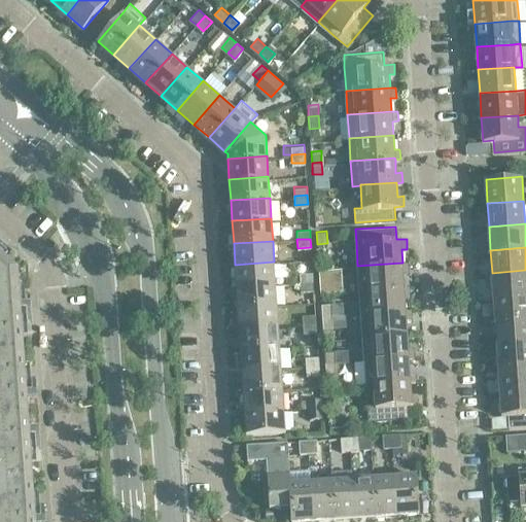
[(0,274),(19,266),(0,249),(0,274)]
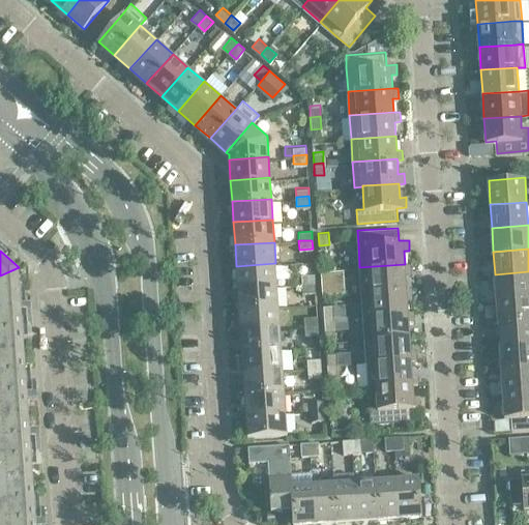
[(237,288),(276,285),(275,263),(236,266),(237,288)]
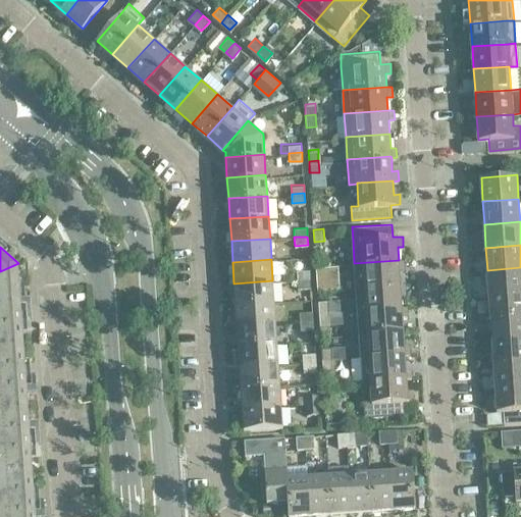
[(400,283),(399,270),(405,269),(404,259),(399,260),(354,263),(356,287),(400,283)]
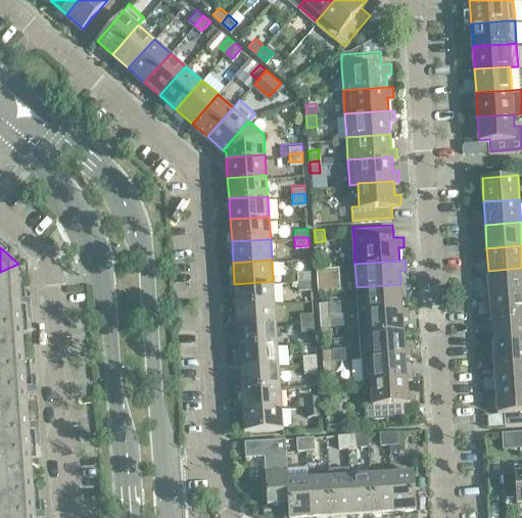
[(0,350),(25,349),(22,319),(18,264),(0,272),(0,350)]
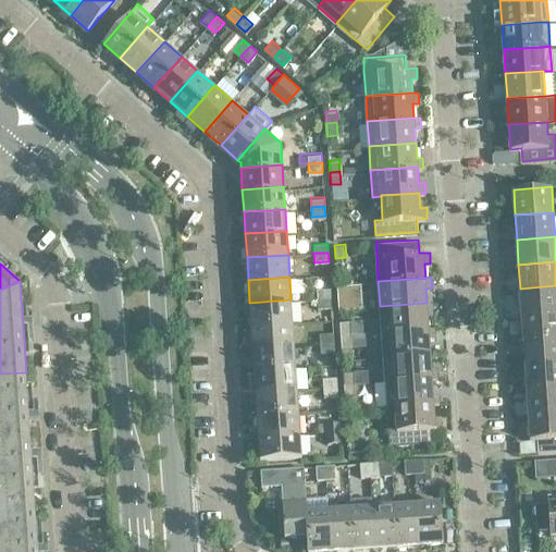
[(338,297),(349,296),(348,283),(337,284),(338,297)]
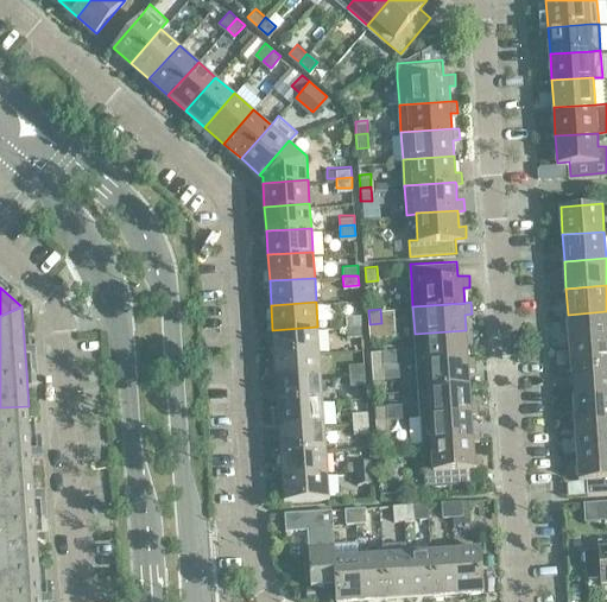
[(569,341),(606,338),(606,311),(568,315),(569,341)]
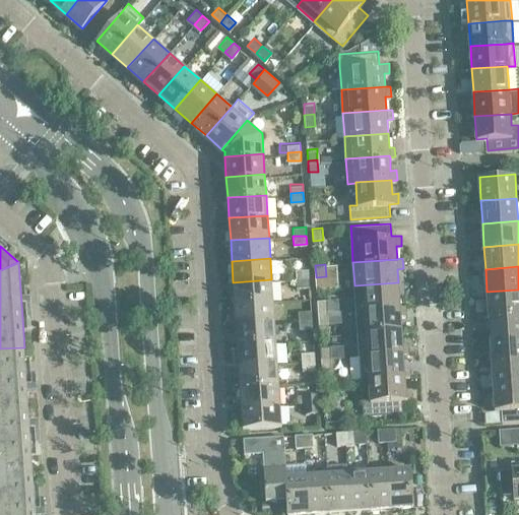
[(309,268),(296,269),(297,277),(309,276),(309,268)]
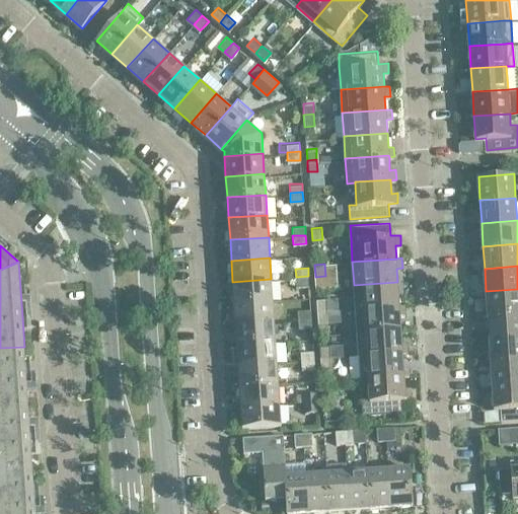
[(296,286),(309,285),(308,276),(296,277),(296,286)]
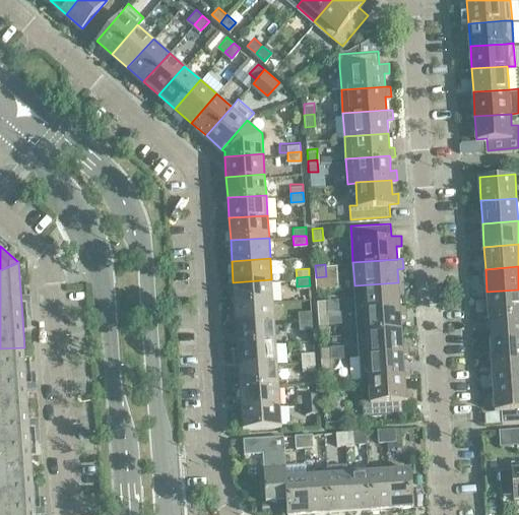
[(233,282),(235,303),(273,300),(271,279),(233,282)]
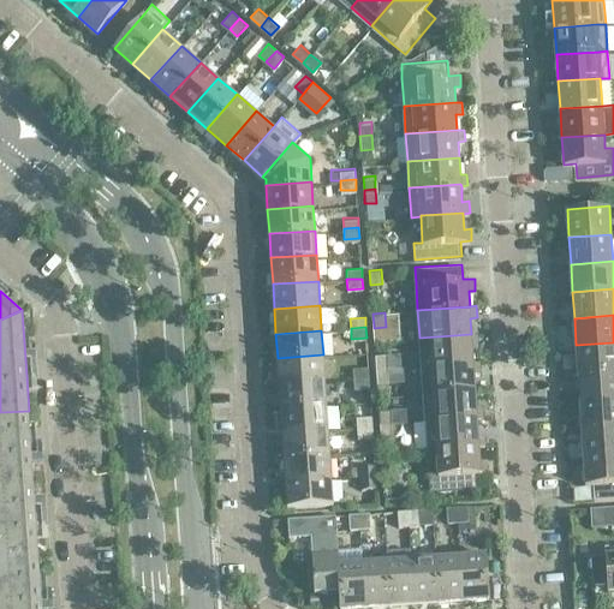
[(474,360),(472,345),(478,345),(478,333),(471,334),(419,338),(422,365),(474,362),(474,360)]
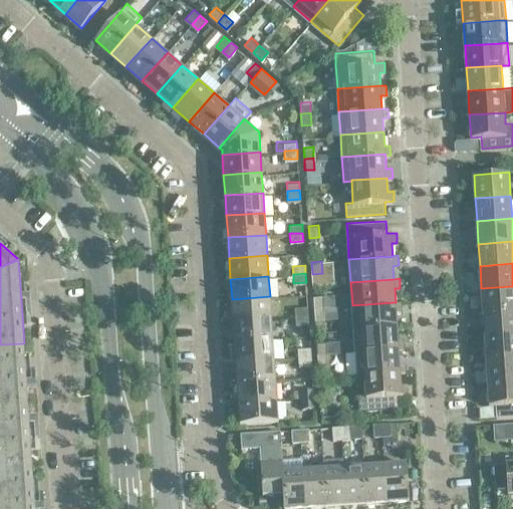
[(483,312),(512,309),(512,286),(481,288),(483,312)]
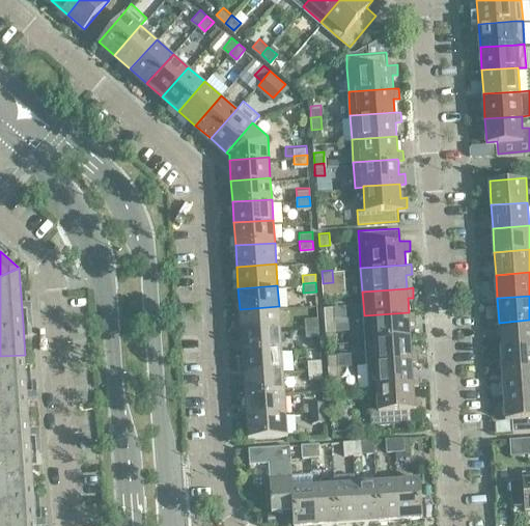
[(335,316),(334,305),(324,306),(325,317),(335,316)]
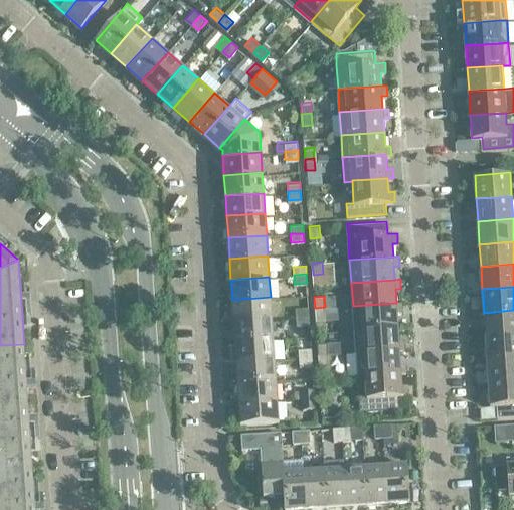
[(233,320),(272,318),(271,297),(232,300),(233,320)]
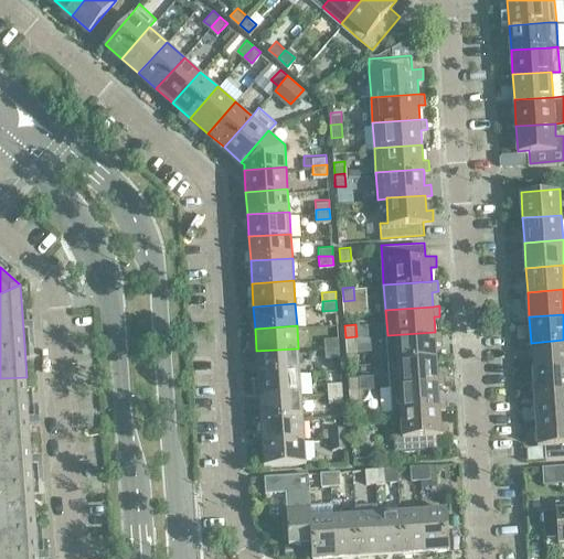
[(436,357),(435,342),(442,342),(440,331),(435,331),(435,332),(387,335),(389,361),(436,357)]
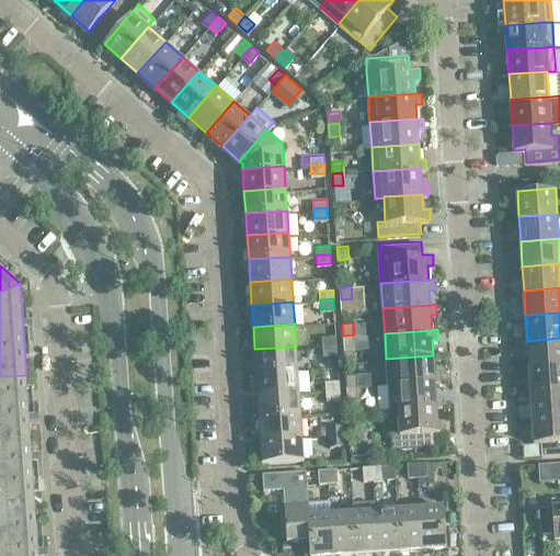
[(336,333),(322,335),(322,344),(336,343),(336,333)]
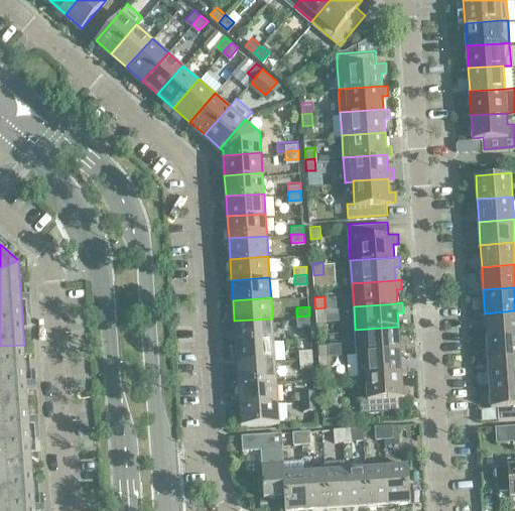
[(315,308),(316,321),(327,320),(326,307),(315,308)]
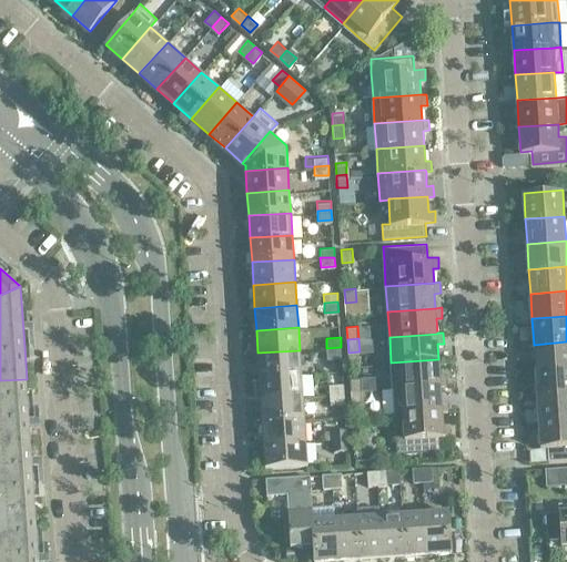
[(536,369),(566,367),(566,341),(534,345),(536,369)]
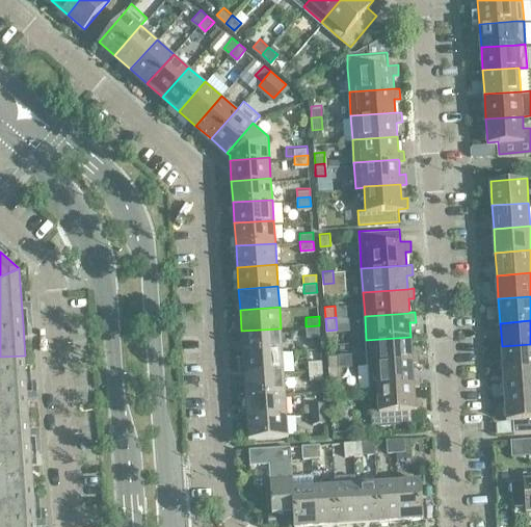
[(307,336),(320,335),(319,325),(306,326),(307,336)]
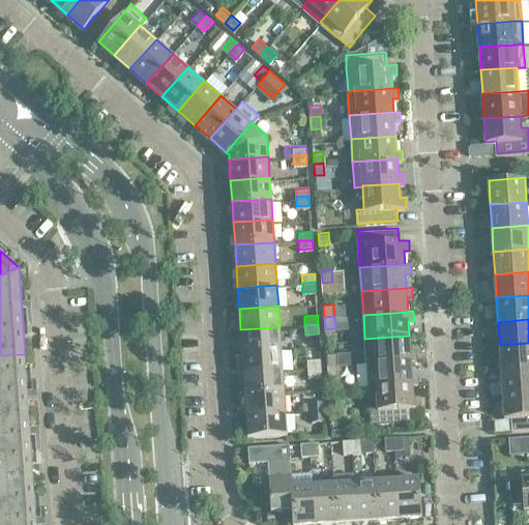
[(242,351),(282,348),(280,327),(240,329),(242,351)]
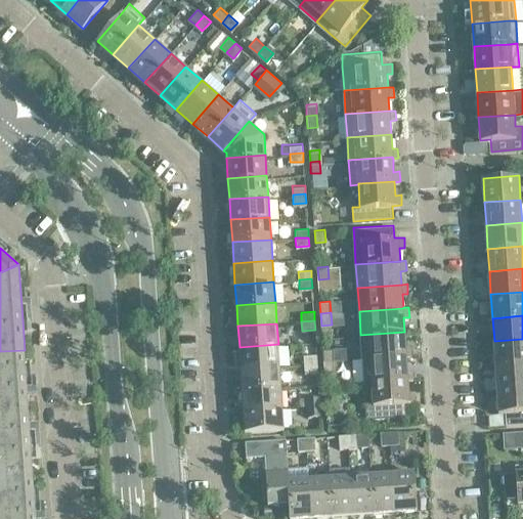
[(406,355),(411,355),(411,345),(405,345),(404,332),(360,335),(362,357),(406,354),(406,355)]
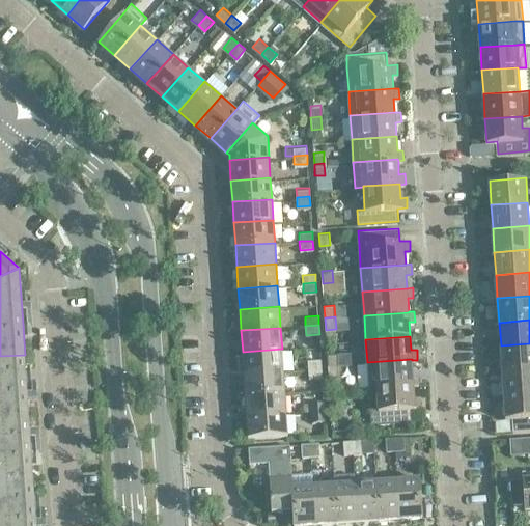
[(529,343),(501,345),(502,369),(529,367),(529,343)]
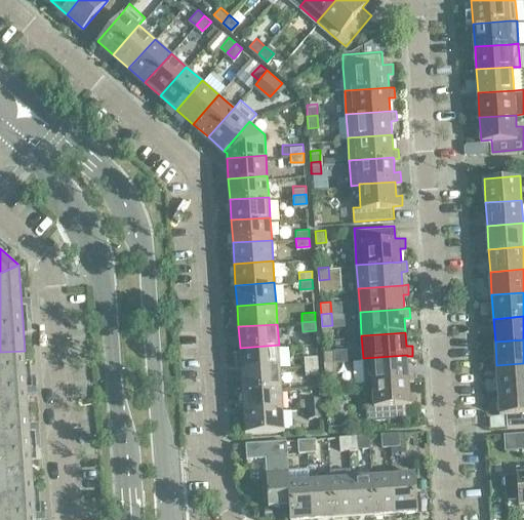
[(241,368),(280,365),(279,345),(240,348),(241,368)]
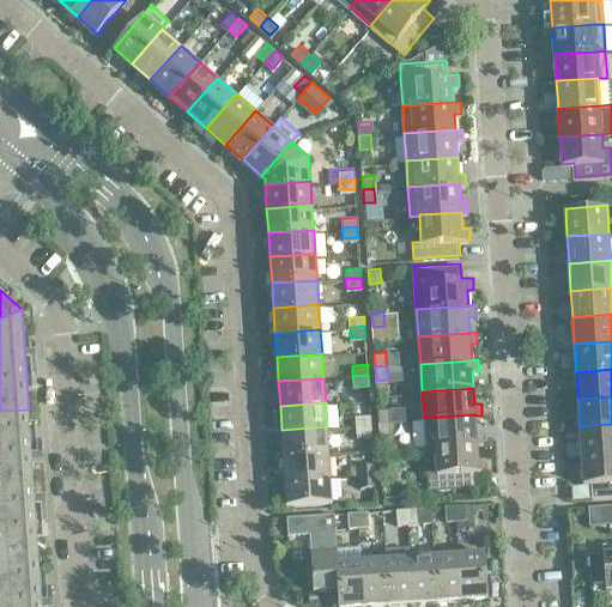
[(391,420),(389,407),(377,407),(379,422),(391,420)]
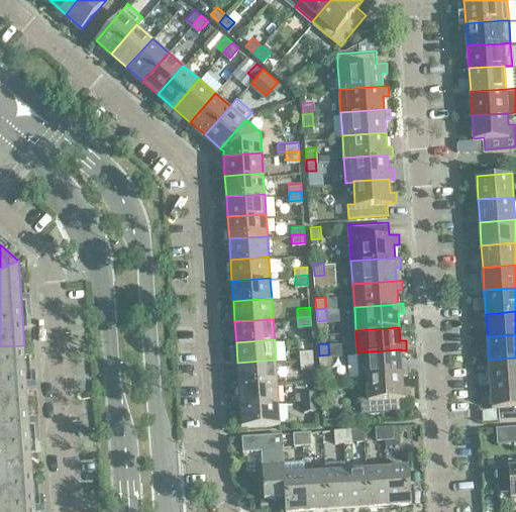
[(0,407),(28,406),(26,376),(24,345),(0,346),(0,407)]
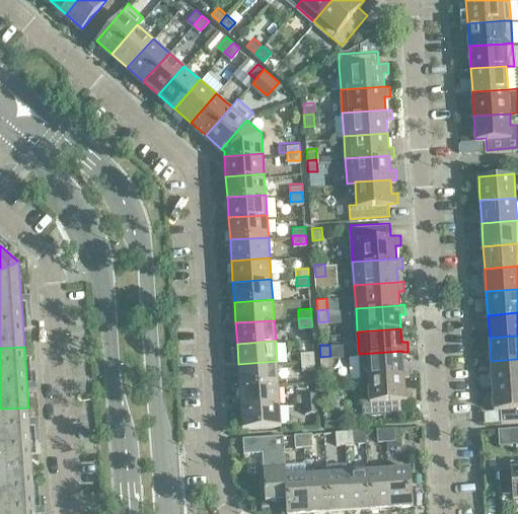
[(314,359),(314,350),(301,351),(301,360),(314,359)]
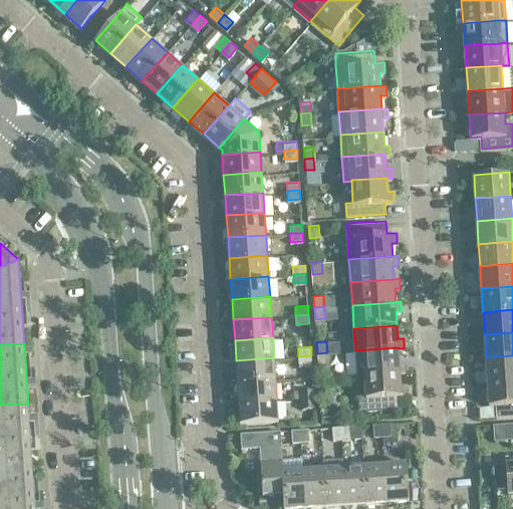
[(355,350),(356,374),(364,373),(364,372),(400,370),(400,371),(406,371),(405,361),(400,361),(399,348),(399,347),(355,350)]
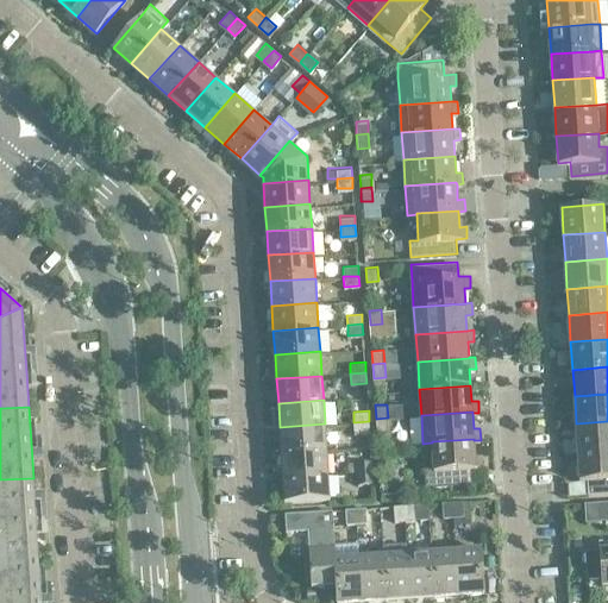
[(376,419),(377,432),(389,431),(388,418),(376,419)]
